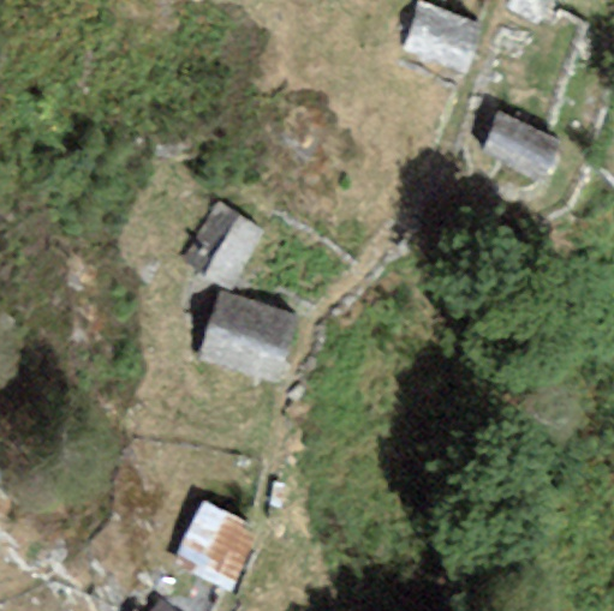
[(484,22),(419,0),(403,47),(468,69),(484,22)]
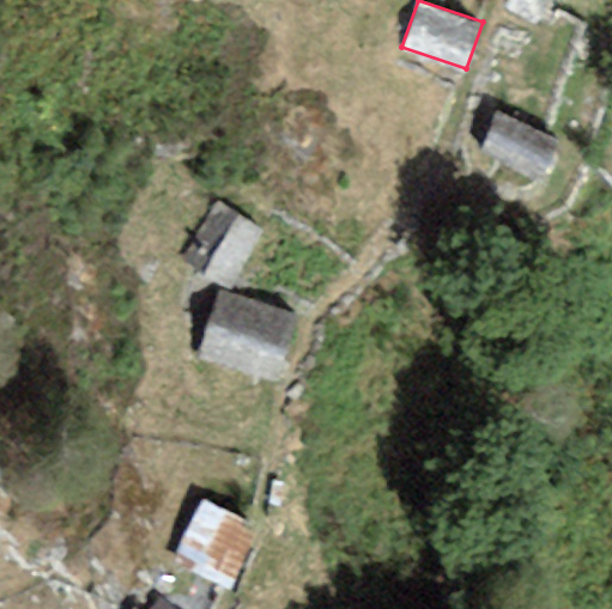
[(557,0),(507,0),(506,2),(541,25),(557,0)]
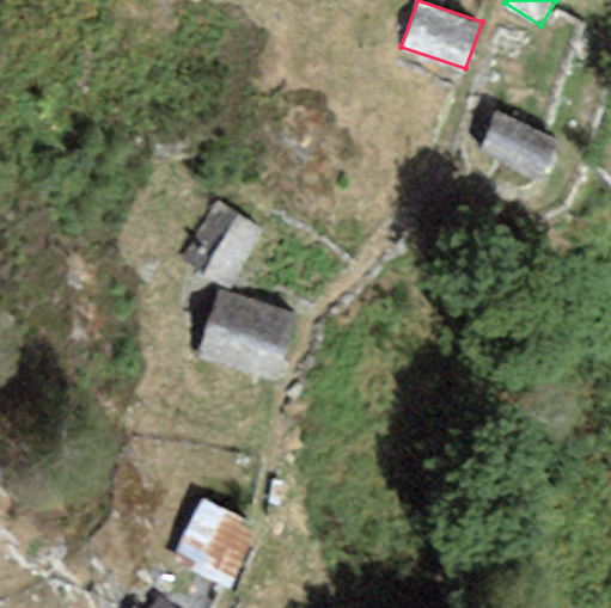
[(498,108),(477,149),(542,180),(562,139),(498,108)]
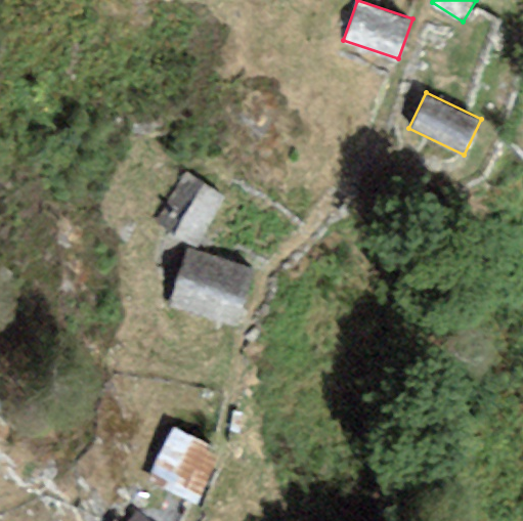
[(225,198),(184,170),(151,218),(192,246),(225,198)]
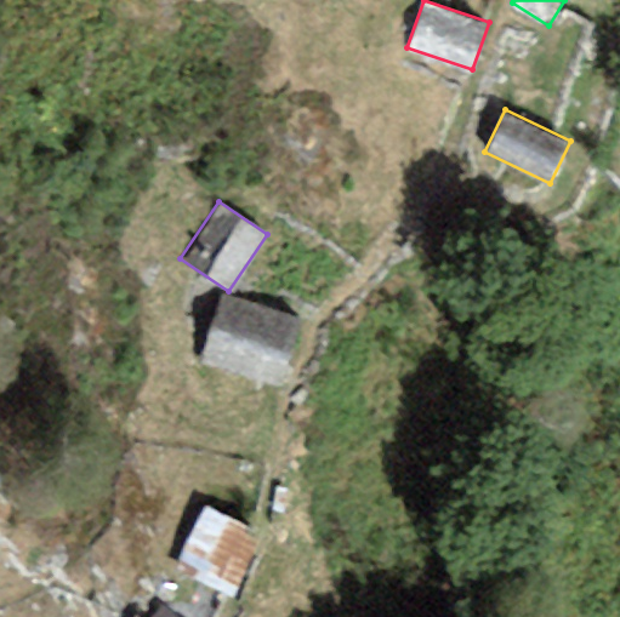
[(220,295),(199,360),(285,388),(306,321),(220,295)]
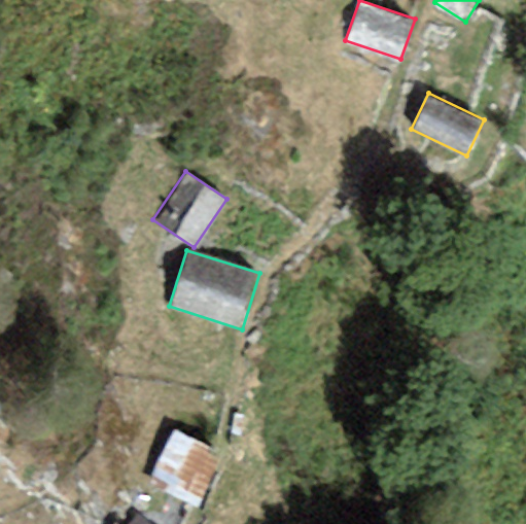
[(220,454),(176,429),(151,473),(196,497),(220,454)]
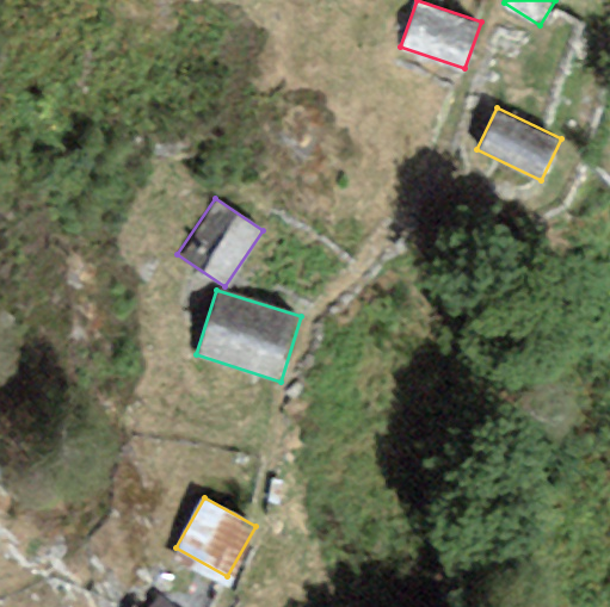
[(146,606),(136,606),(134,604),(130,606),(174,606),(159,593),(146,606)]
